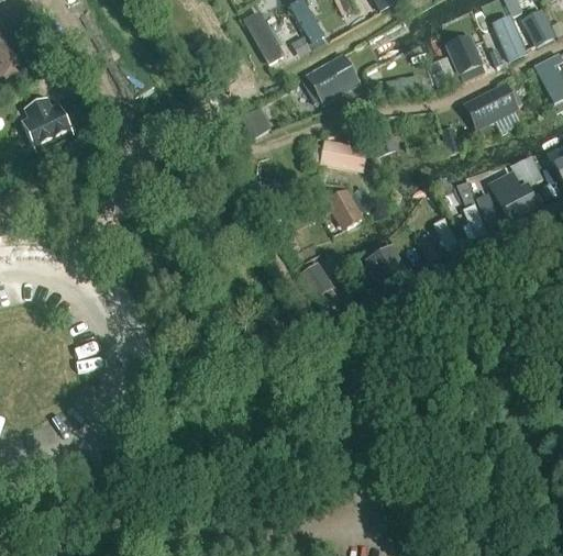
[(296,0),(290,3),(311,41),(322,34),(304,0),(296,0)]
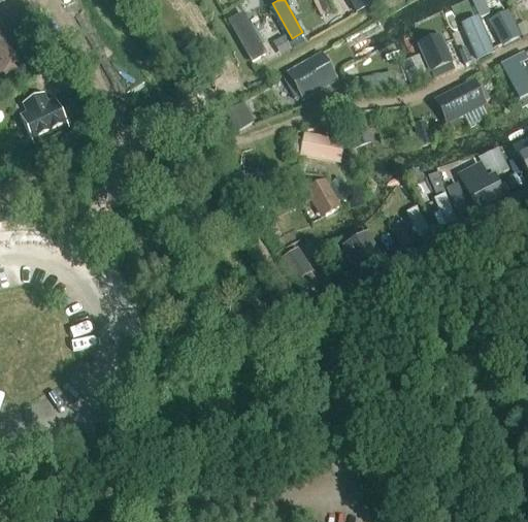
[(315,0),(321,11),(333,5),(330,0),(315,0)]
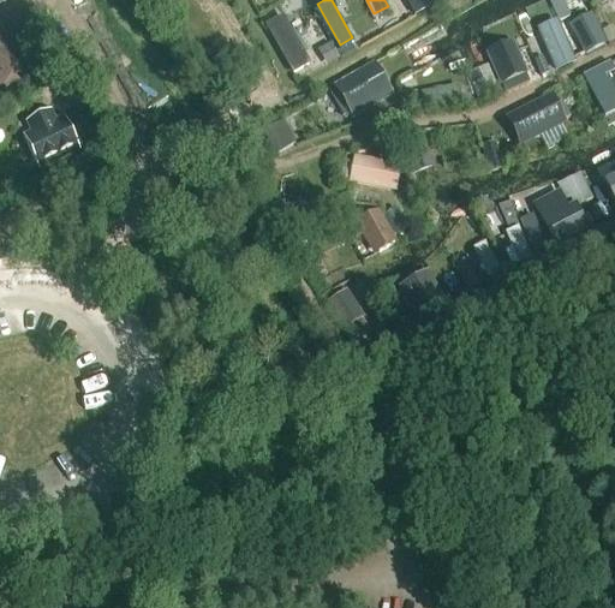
[(406,0),(412,10),(429,0),(406,0)]
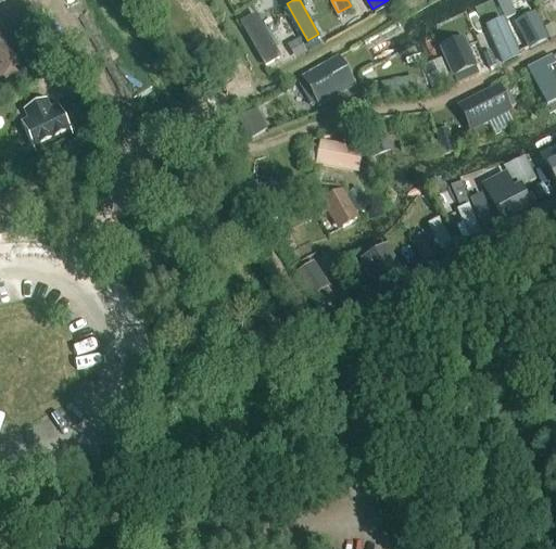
[(277,53),(253,10),(239,17),(263,61),(277,53)]
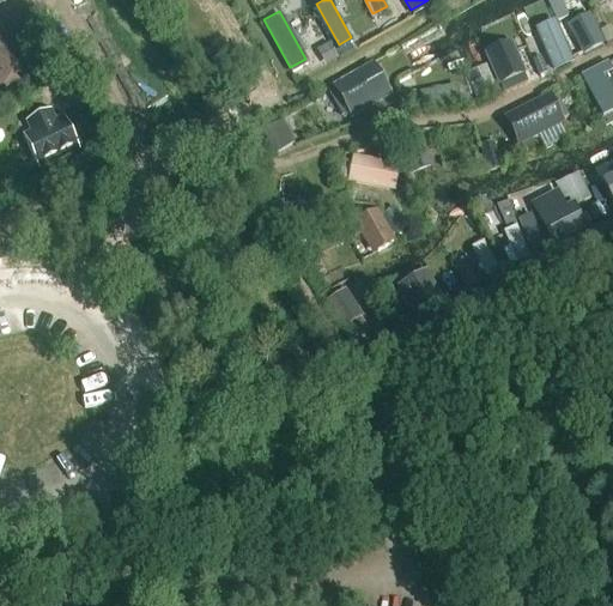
[(589,13),(570,23),(583,48),(602,38),(589,13)]
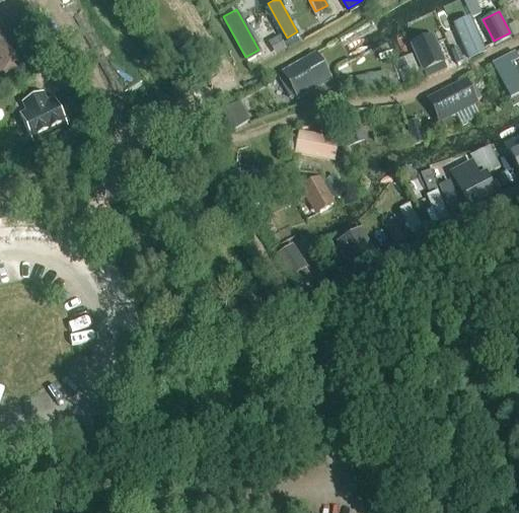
[(0,27),(0,67),(8,74),(16,63),(11,59),(21,47),(0,27)]
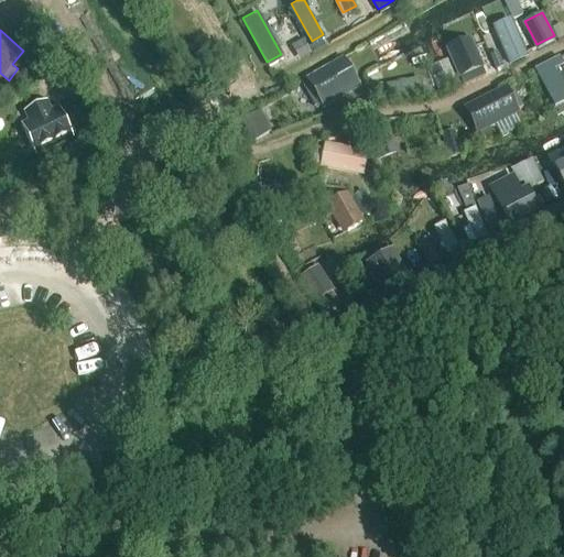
[(470,33),(445,44),(458,75),(484,64),(470,33)]
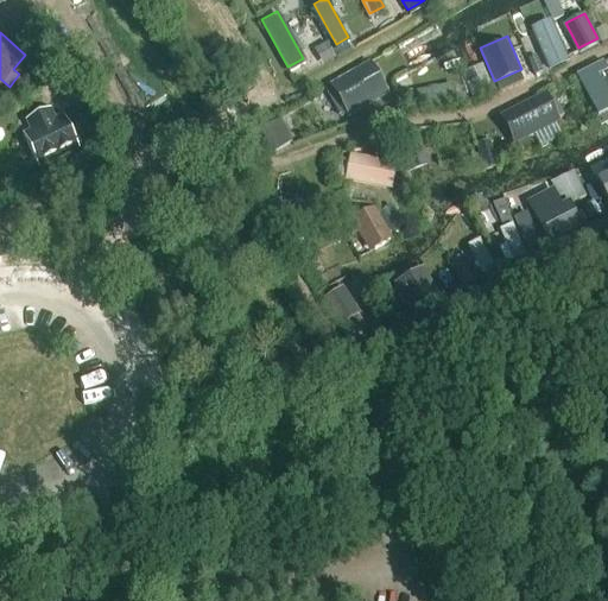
[(327,39),(318,44),(327,58),(335,54),(327,39)]
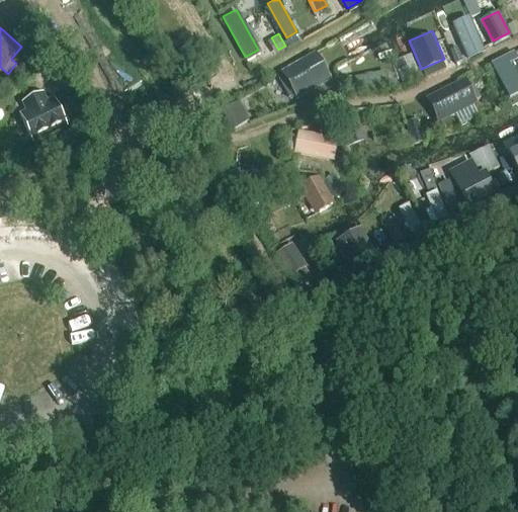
[(294,33),(284,39),(287,44),(297,38),(294,33)]
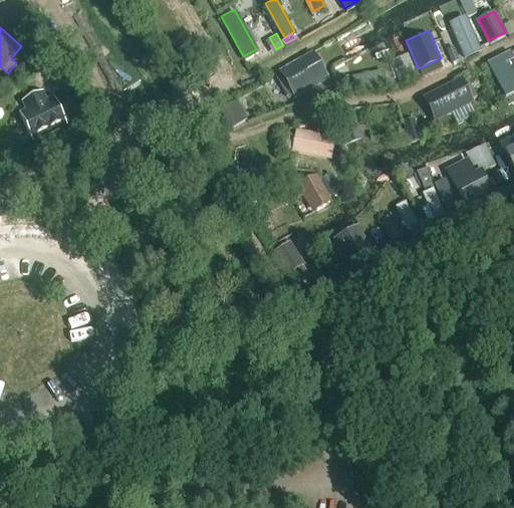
[(452,43),(446,46),(452,59),(458,57),(452,43)]
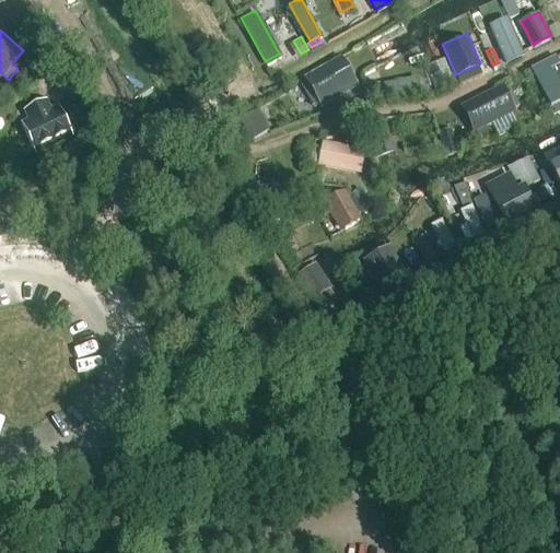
[(546,58),(550,65),(559,60),(556,53),(546,58)]
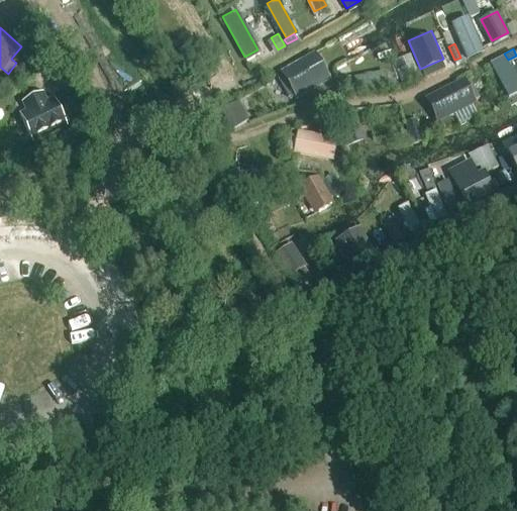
[(281,69),(297,97),(330,78),(314,49),(281,69)]
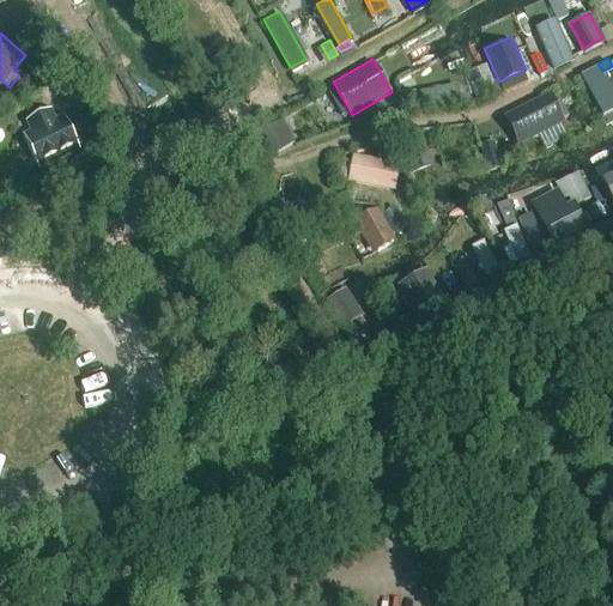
[(612,94),(601,72),(598,65),(581,73),(601,114),(612,107),(612,94)]
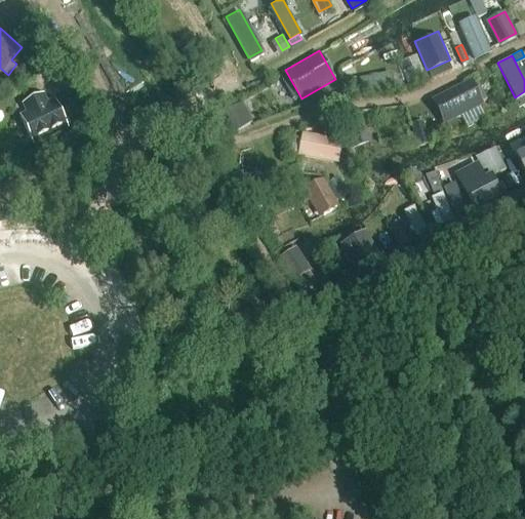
[(15,69),(21,79),(32,73),(27,63),(15,69)]
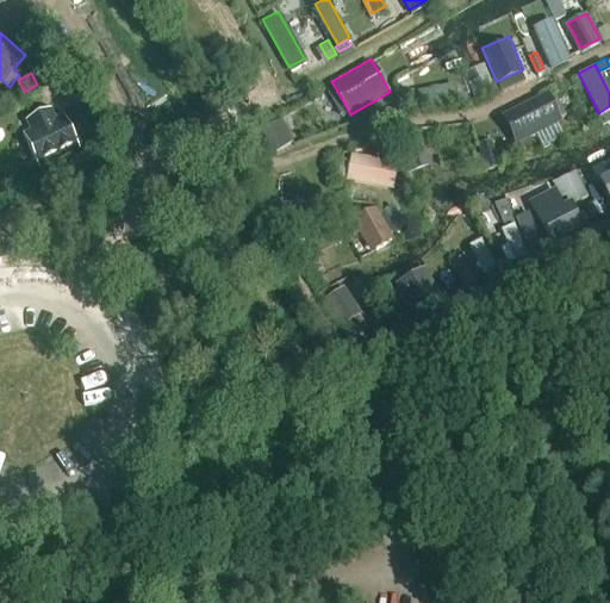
[(418,88),(422,107),(460,100),(456,81),(418,88)]
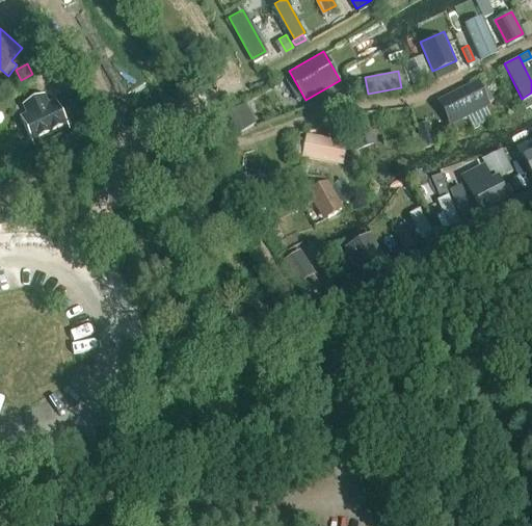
[(361,76),(347,77),(349,94),(362,93),(361,76)]
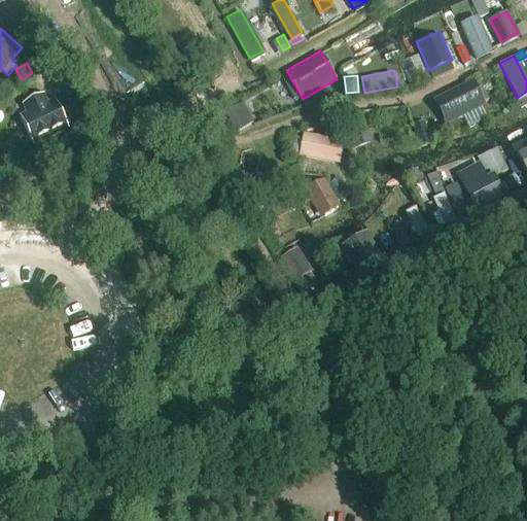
[(469,126),(487,116),(481,105),(485,103),(472,77),(434,97),(447,123),(463,113),(469,126)]
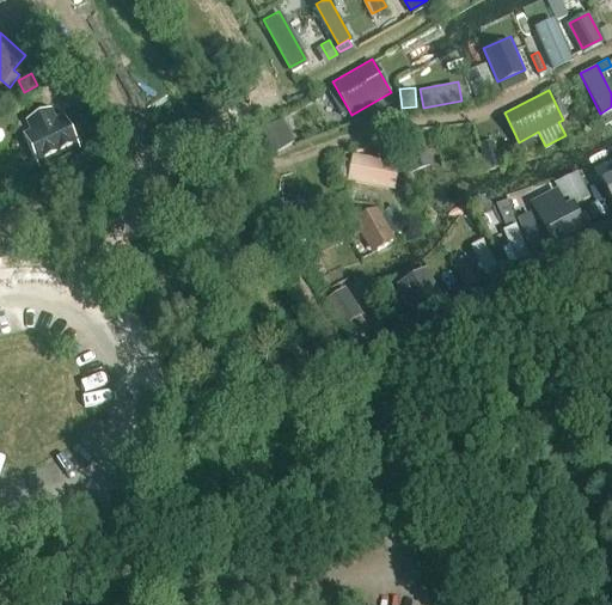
[(43,158),(75,142),(63,116),(54,121),(49,110),(31,118),(37,129),(30,132),(43,158)]
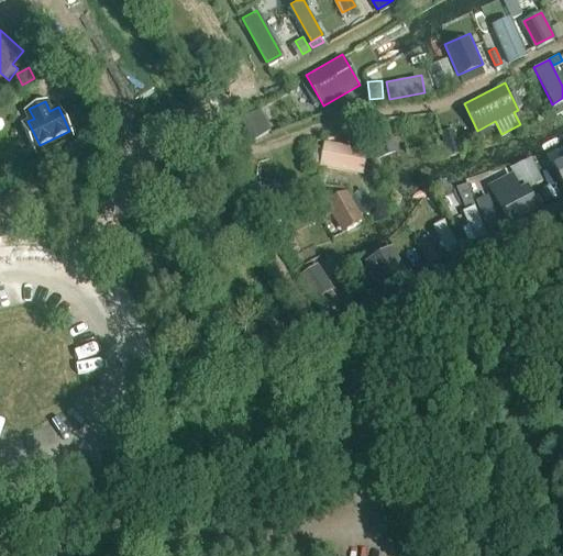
[(241,114),(252,133),(267,124),(257,106),(241,114)]
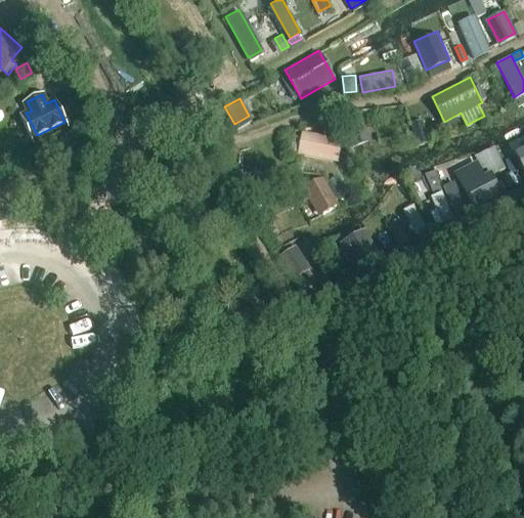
[(358,109),(343,114),(353,141),(368,135),(358,109)]
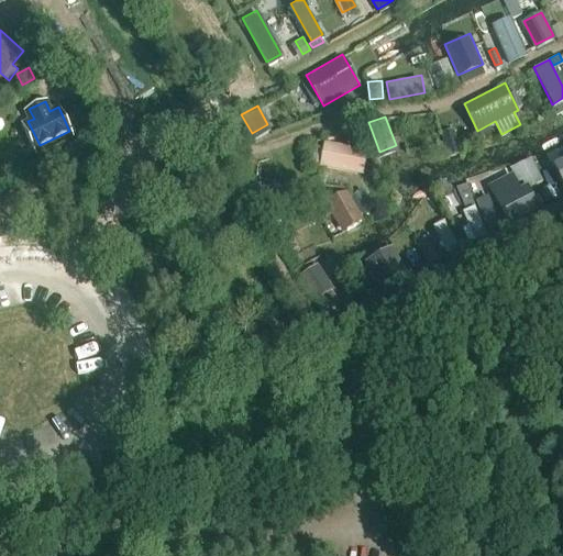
[(453,126),(442,129),(448,152),(459,149),(453,126)]
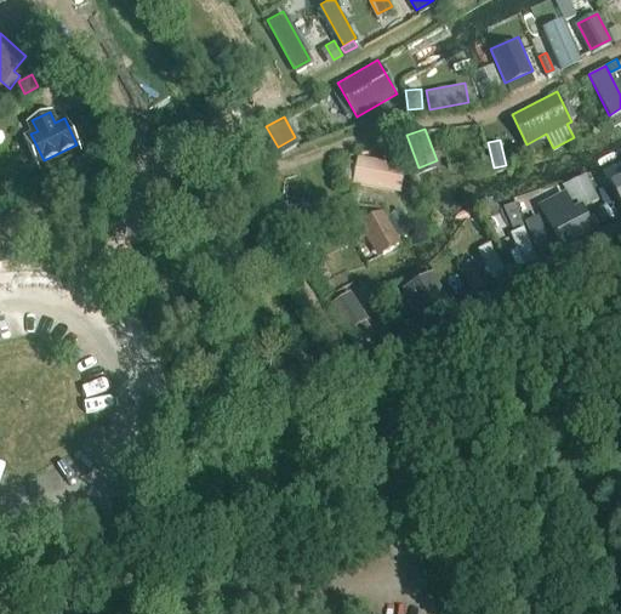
[(406,163),(359,154),(353,181),(402,189),(406,163)]
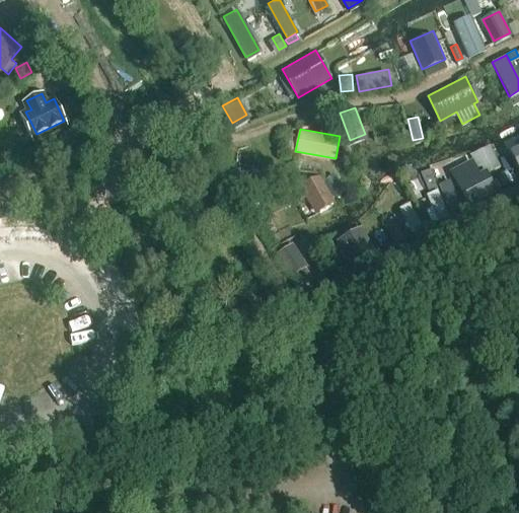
[(518,145),(510,150),(518,168),(518,145)]
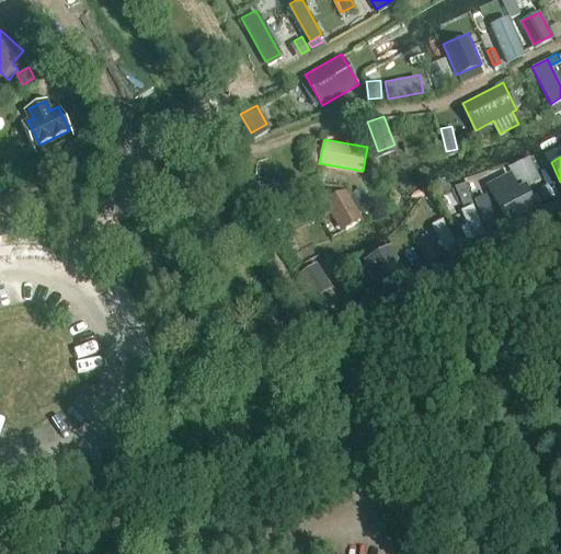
[(506,216),(534,203),(524,185),(516,189),(507,174),(490,184),(506,216)]
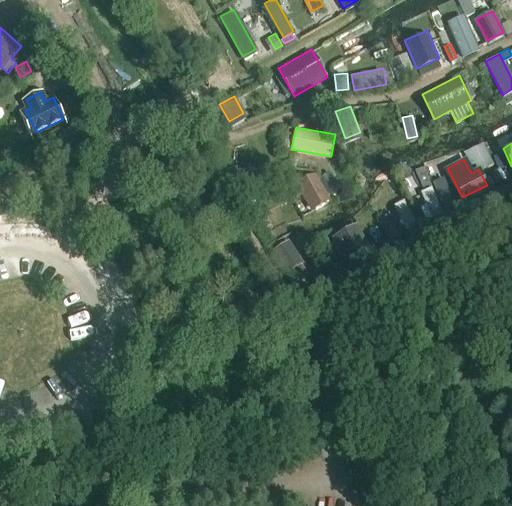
[(500,165),(490,170),(496,181),(506,176),(500,165)]
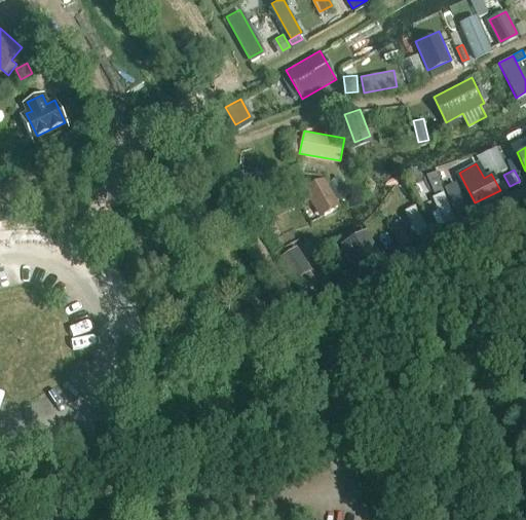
[(324,176),(304,187),(300,178),(289,184),(298,200),(308,195),(318,215),(339,203),(324,176)]
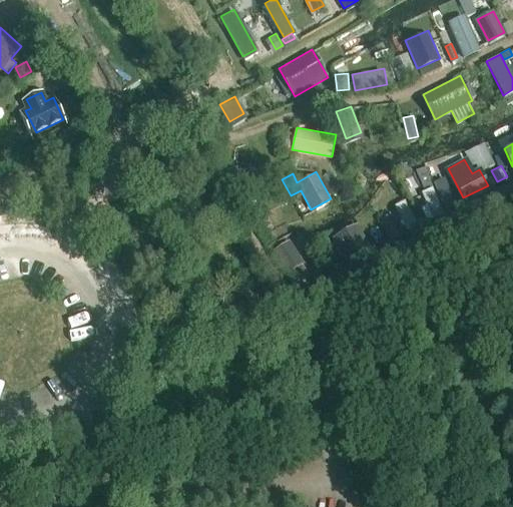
[(445,210),(432,184),(422,189),(428,203),(423,206),(429,219),(445,210)]
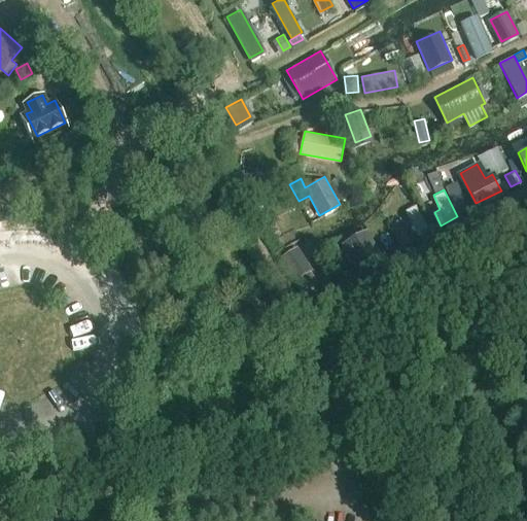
[(405,228),(395,233),(401,244),(410,240),(405,228)]
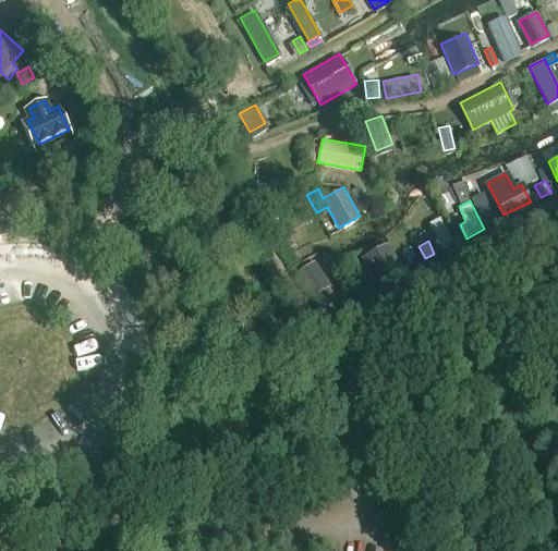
[(389,242),(362,256),(378,286),(405,272),(389,242)]
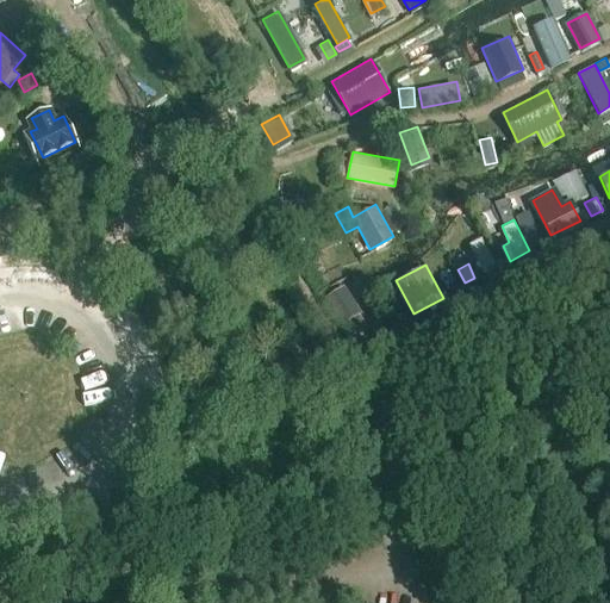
[(363,314),(347,285),(325,297),(342,325),(346,323),(361,315),(363,314)]
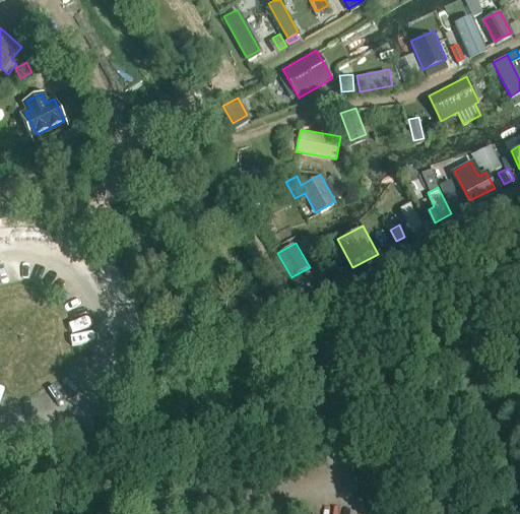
[(300,284),(313,276),(308,268),(295,275),(300,284)]
